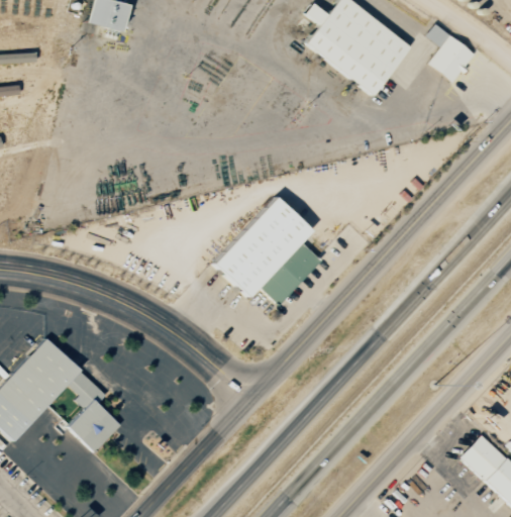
[(129,5),(108,0),(92,0),(87,23),(123,32),(129,5)]
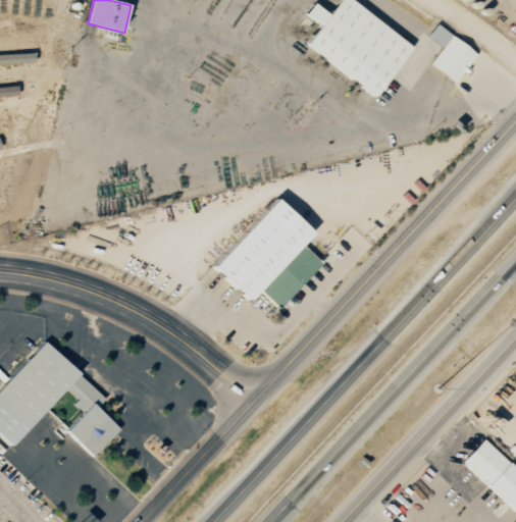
[(379,97),(416,47),(353,0),(343,0),(332,15),(316,3),(308,14),(323,25),(309,45),(379,97)]
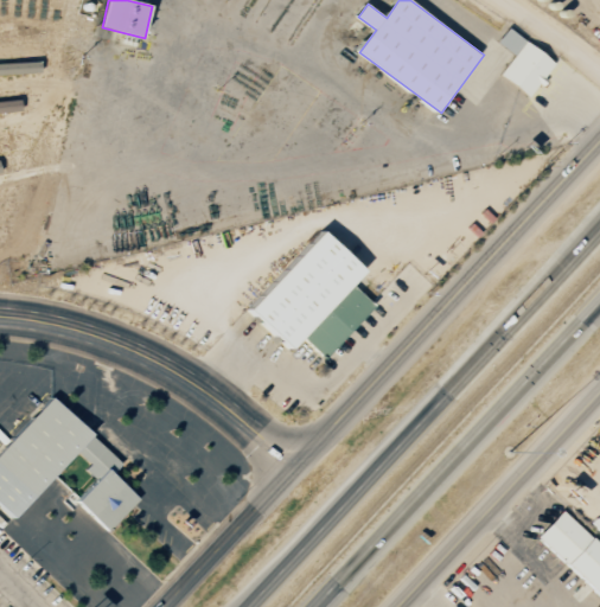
[(535,98),(561,64),(514,29),(503,43),(519,56),(505,76),(535,98)]
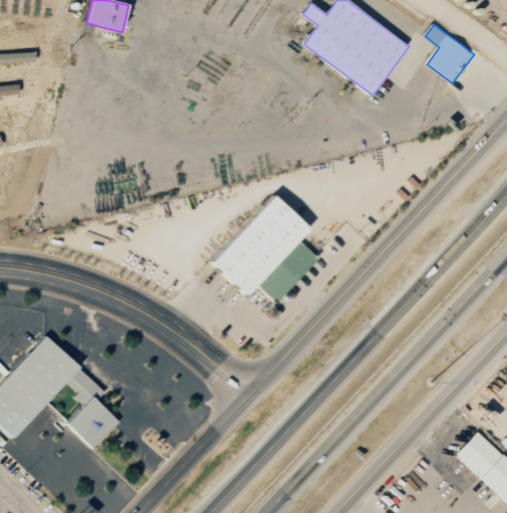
[(311,228),(276,195),(212,262),(248,295),(311,228)]
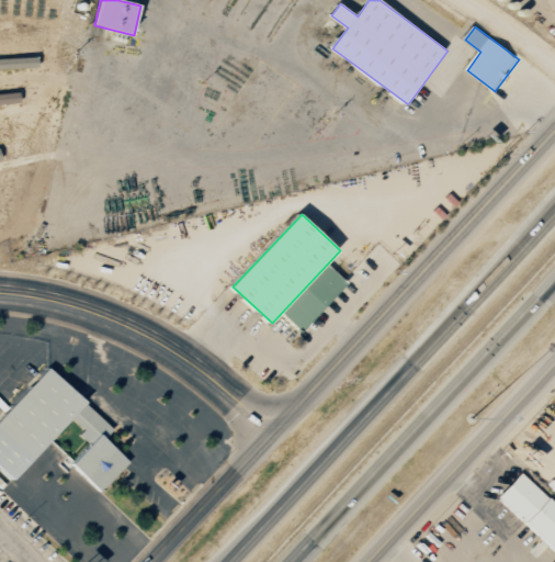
[(304,330),(350,282),(331,265),(285,313),(304,330)]
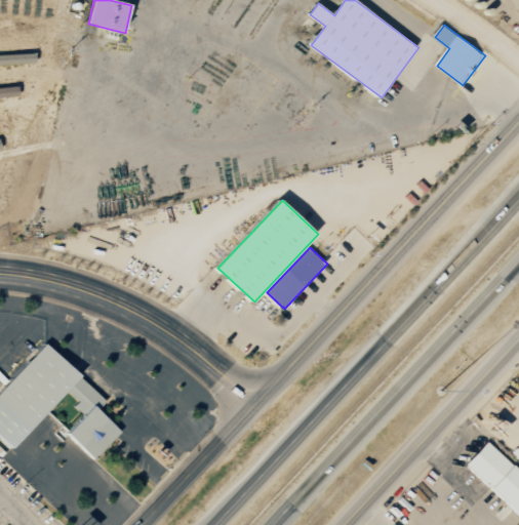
[(124,431),(102,410),(110,401),(48,344),(0,395),(0,434),(14,448),(69,389),(82,401),(78,406),(87,415),(70,434),(97,459),(124,431)]
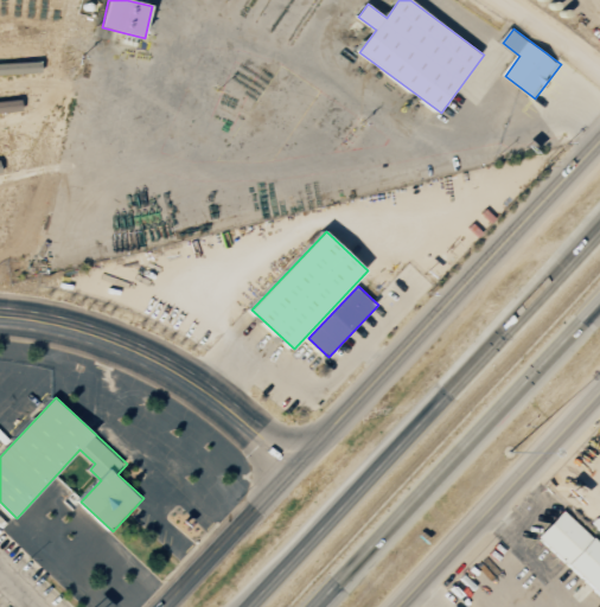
[(599,541),(567,511),(542,537),(599,589),(599,541)]
